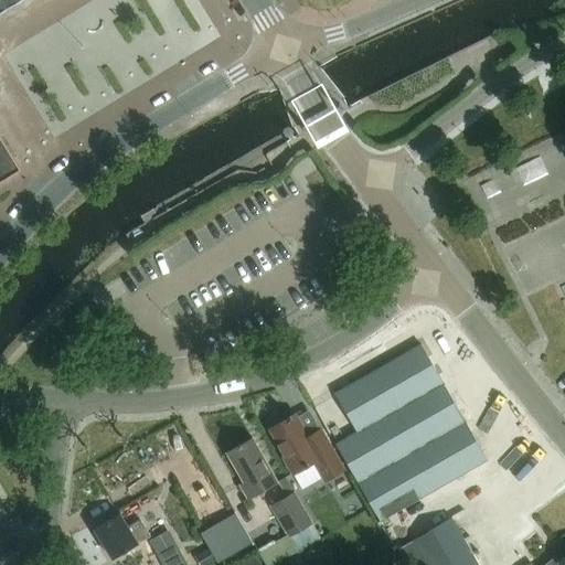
[(0,0),(0,14),(23,0),(0,0)]
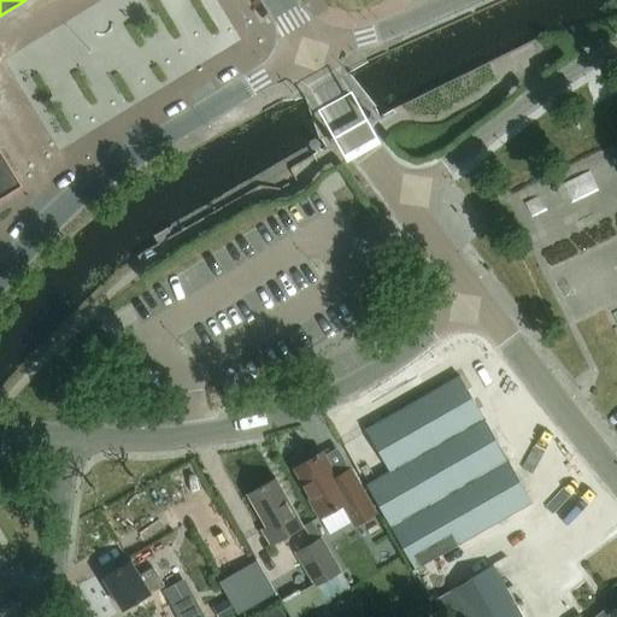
[(48,113),(65,144),(247,40),(224,0),(104,0),(25,45),(37,65),(39,64),(62,106),(48,113)]
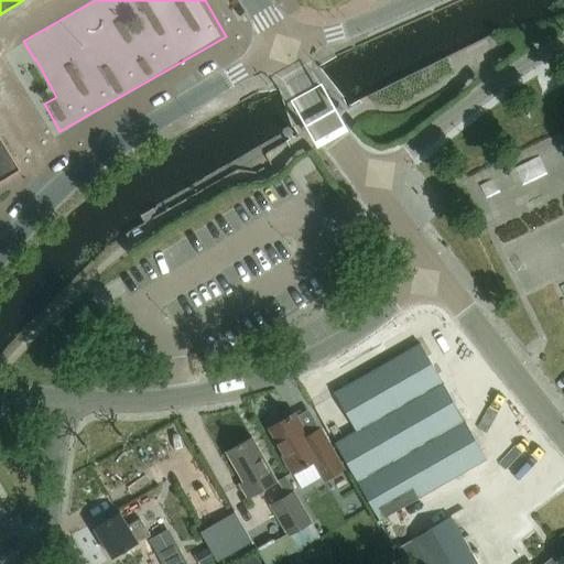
[(0,182),(4,180),(21,170),(21,169),(20,166),(19,167),(6,145),(7,145),(4,141),(3,142),(0,136),(0,182)]
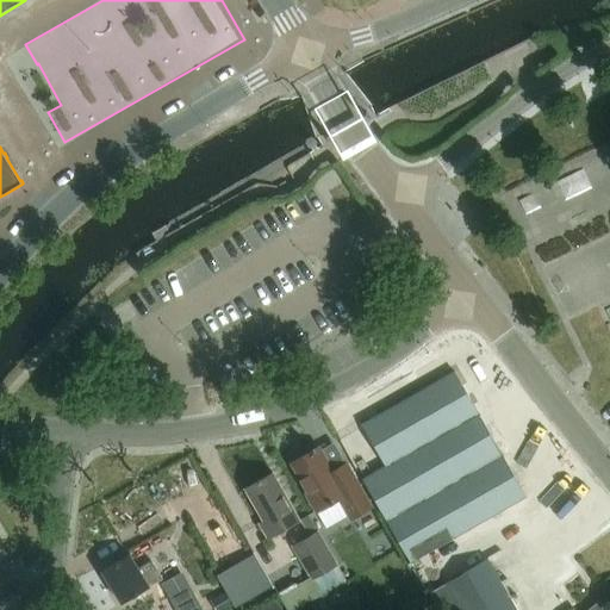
[(573,195),(597,184),(589,166),(565,178),(573,195)]
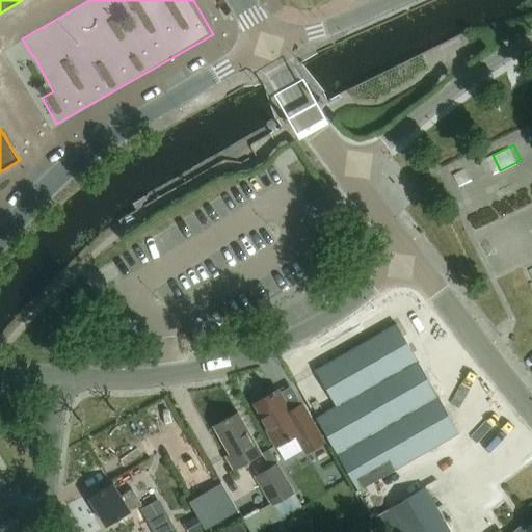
[(337,405),(317,417),(358,489),(459,432),(397,323),(316,370),(337,405)]
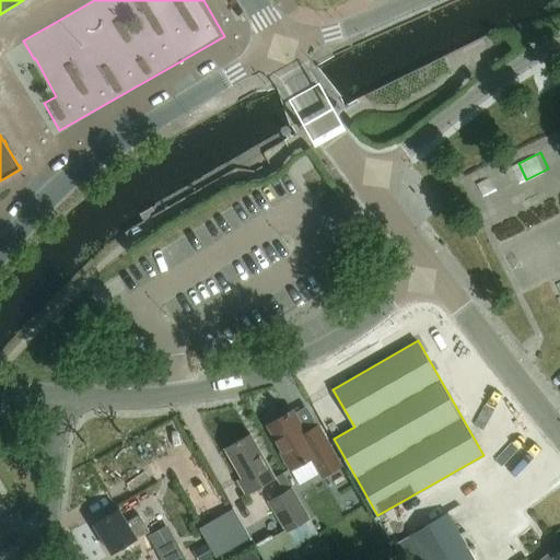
[(323,476),(341,466),(308,407),(295,413),(293,409),(268,424),(283,451),(281,452),(291,469),(312,457),(323,476)]
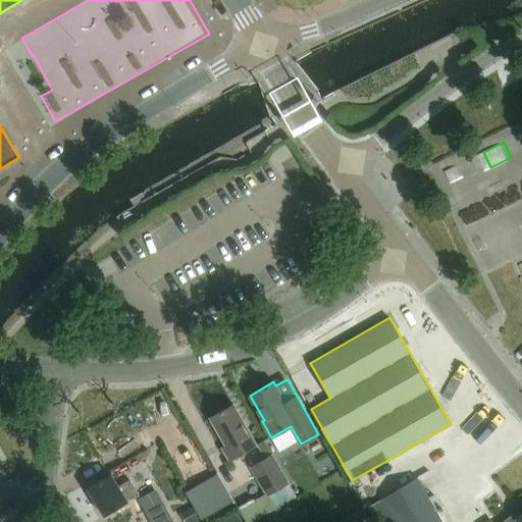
[(229,460),(257,445),(233,404),(210,417),(226,446),(222,448),(229,460)]
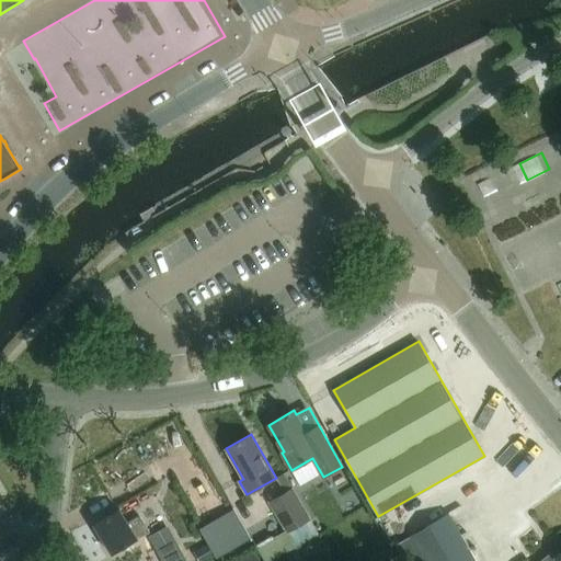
[(286,531),(288,530),(297,547),(318,535),(292,488),(268,501),(286,531)]
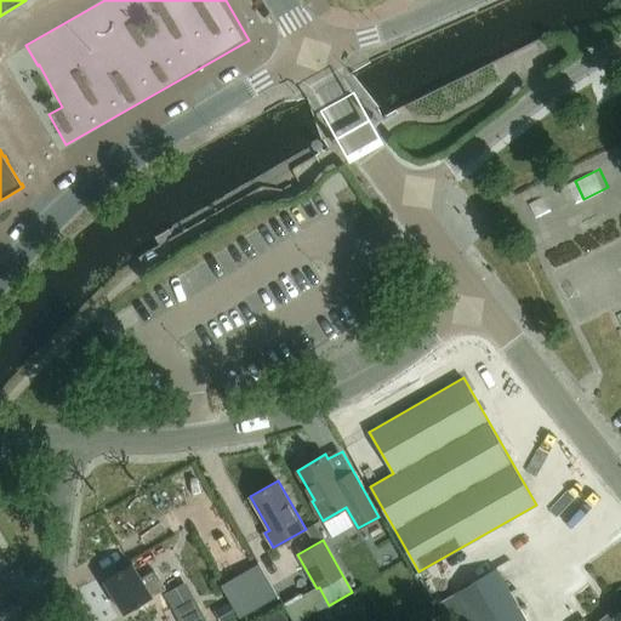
[(124,614),(165,588),(154,570),(141,577),(132,563),(103,581),(124,614)]
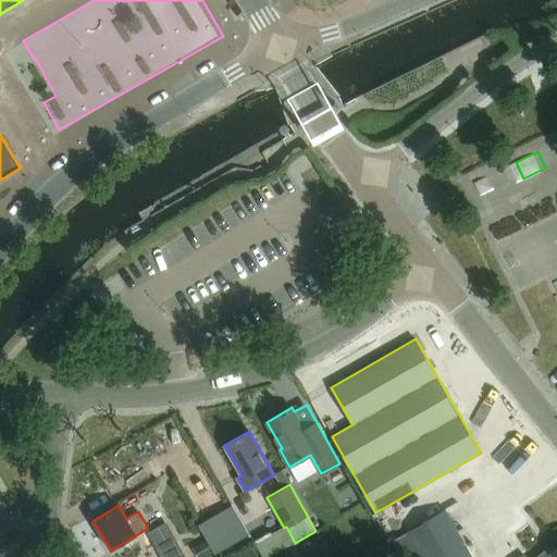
[(234,506),(220,514),(235,542),(250,534),(234,506)]
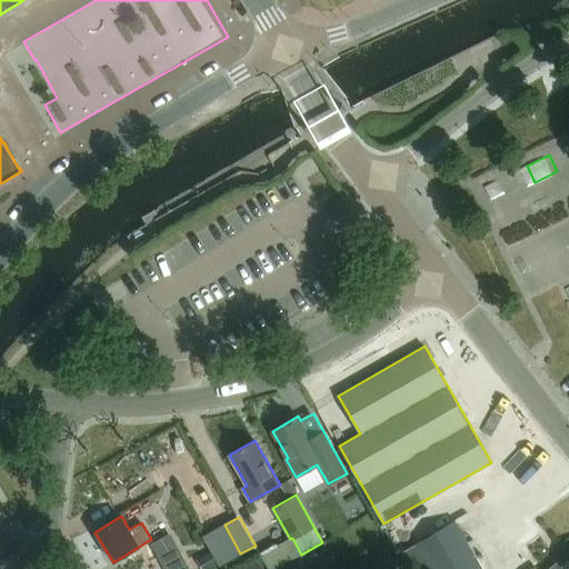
[(0,560),(13,552),(16,551),(9,539),(6,540),(0,531),(0,560)]
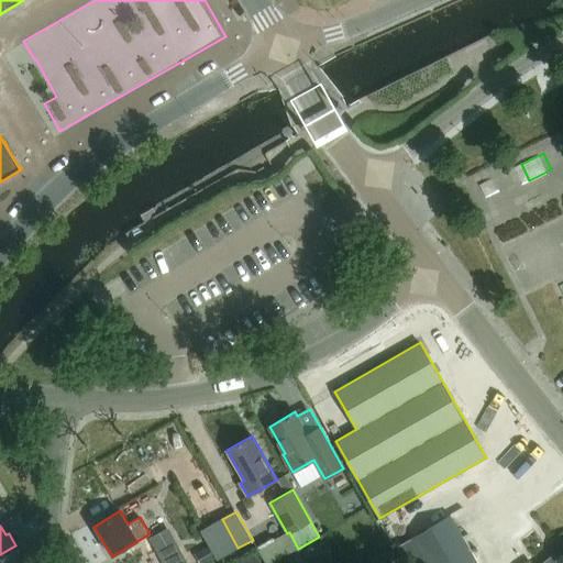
[(188,562),(169,528),(151,538),(163,562),(188,562)]
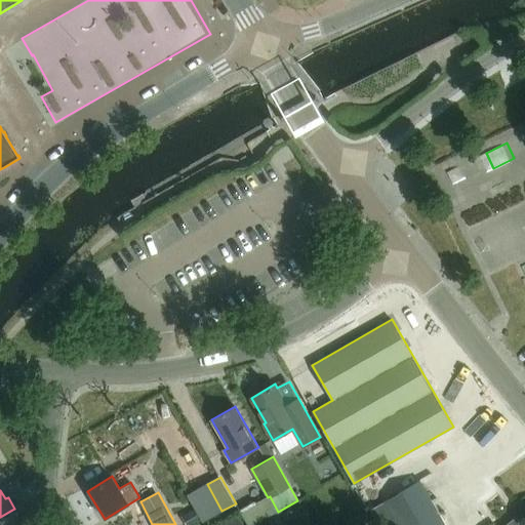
[(445,524),(430,497),(408,510),(399,495),(386,502),(398,524),(445,524)]
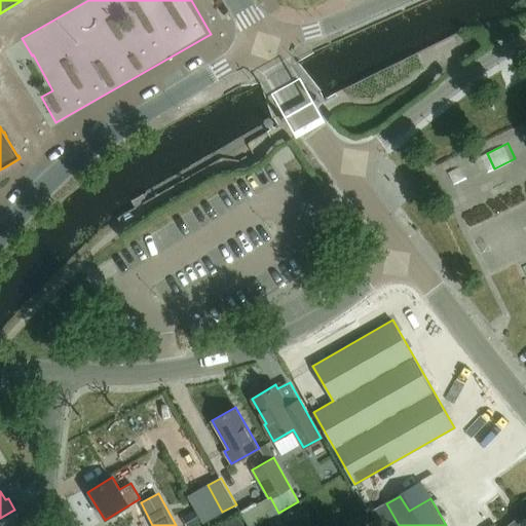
[(255,502),(239,511),(248,525),(255,525),(278,513),(270,497),(268,498),(259,504),(255,502)]
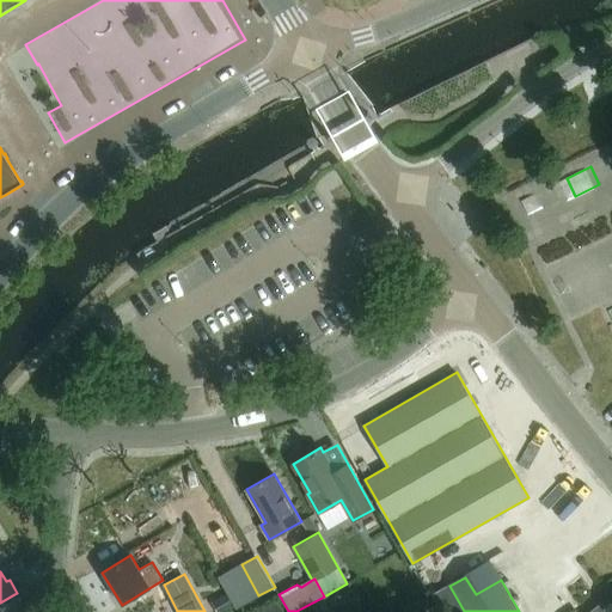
[(611,611),(611,601),(606,606),(603,601),(588,611),(611,611)]
